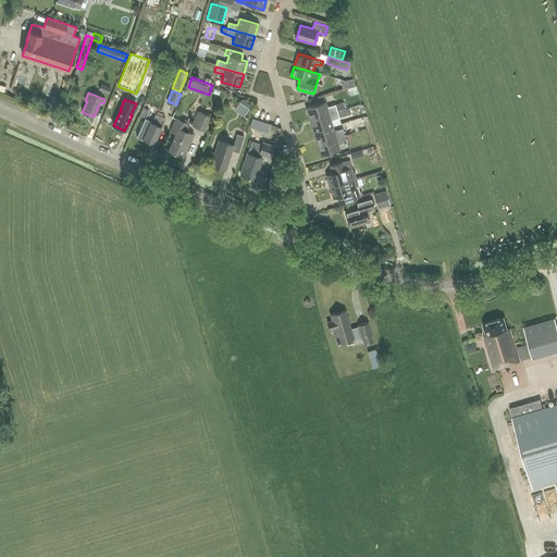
[(251,106),(242,99),(234,110),(244,116),(251,106)]
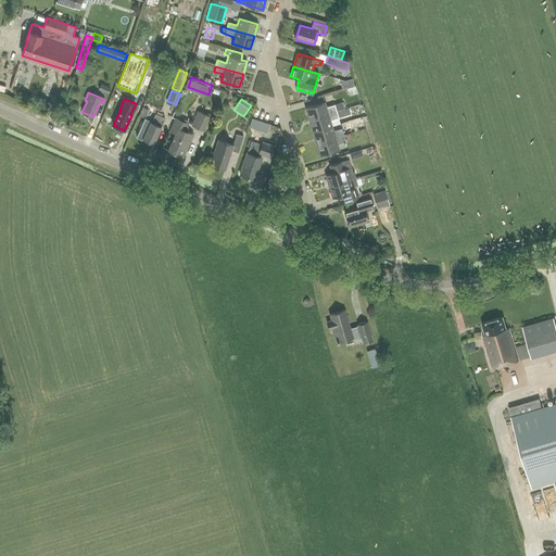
[(308,119),(344,109),(342,102),(335,104),(326,108),(325,101),(305,108),(308,119)]
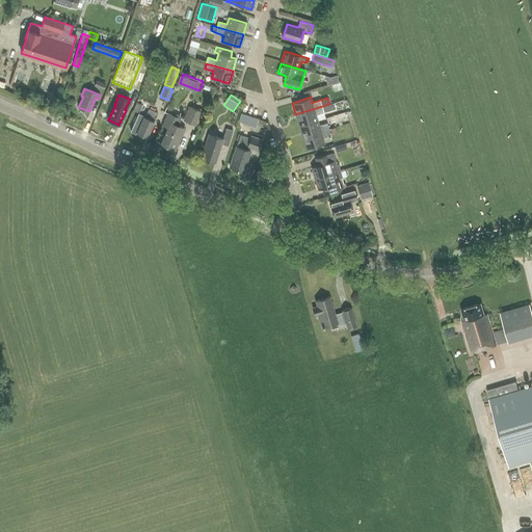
[(322,106),(296,114),(300,126),(318,121),(316,115),(333,111),(331,109),(336,107),(335,104),(322,107),(322,106)]
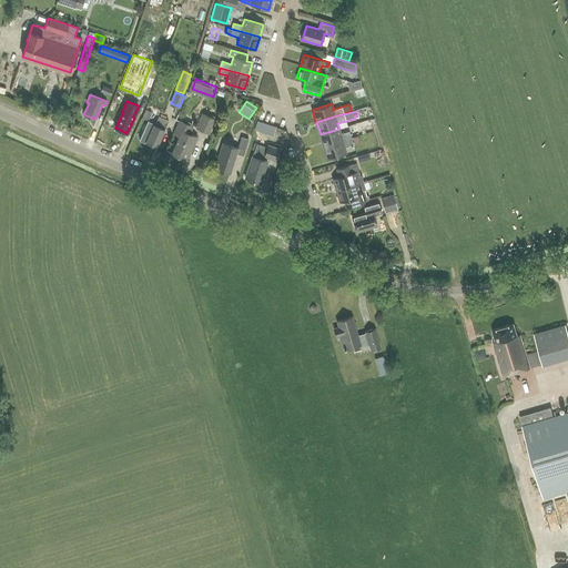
[(214,117),(206,113),(205,115),(202,113),(195,128),(210,134),(216,120),(214,119),(214,117)]
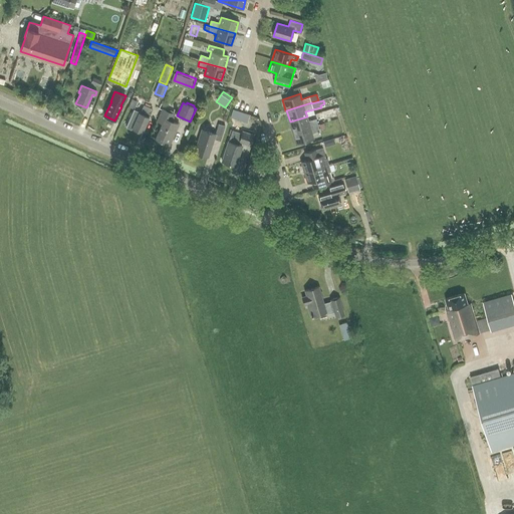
[(142,133),(153,109),(144,105),(141,112),(134,109),(125,127),(132,130),(132,127),(142,133)]
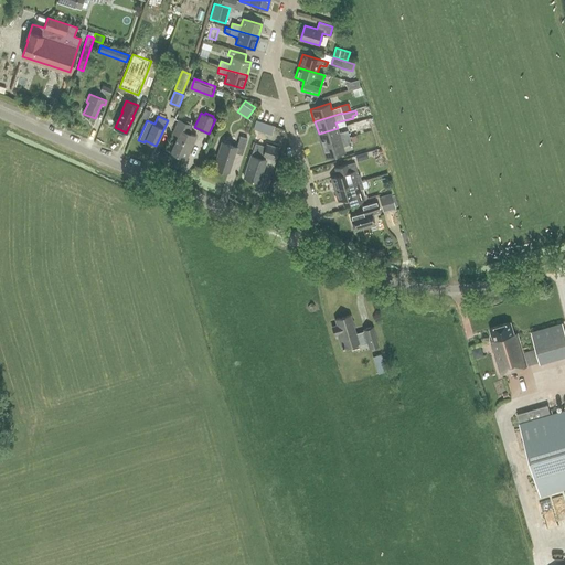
[(183,121),(179,120),(172,134),(179,136),(171,152),(185,159),(196,137),(190,134),(192,124),(184,120),(183,121)]
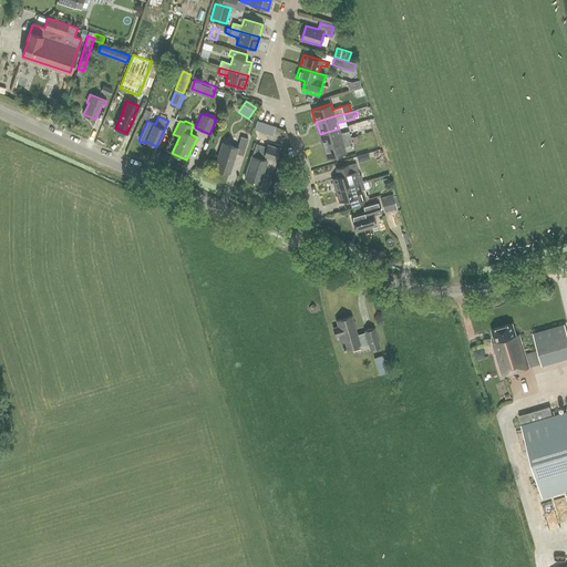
[(255,129),(260,131),(264,123),(257,121),(255,129)]
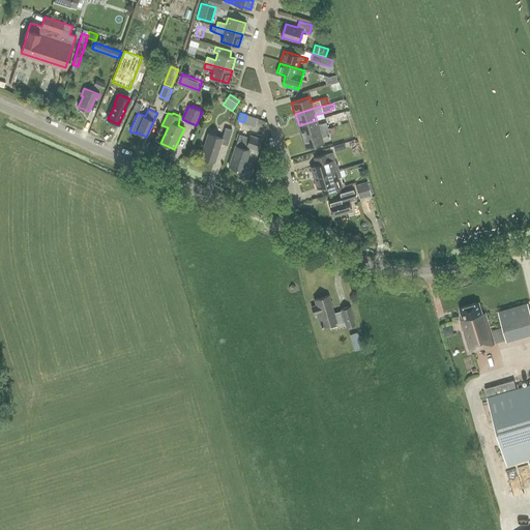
[(317,120),(299,125),(302,137),(328,128),(326,122),(318,125),(317,120)]
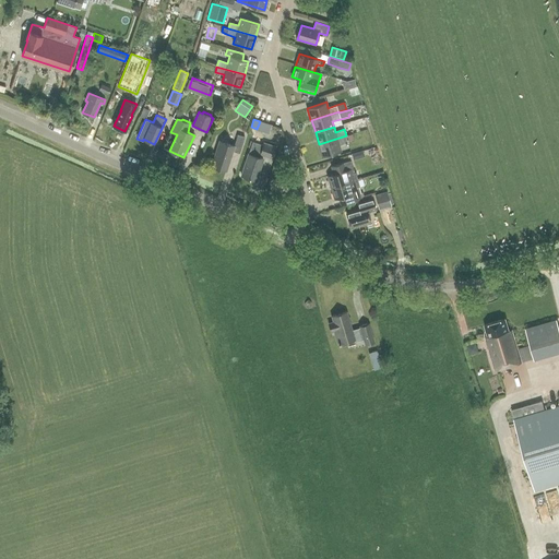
[(240,153),(245,137),(238,134),(235,145),(219,141),(212,166),(226,170),(233,151),(240,153)]
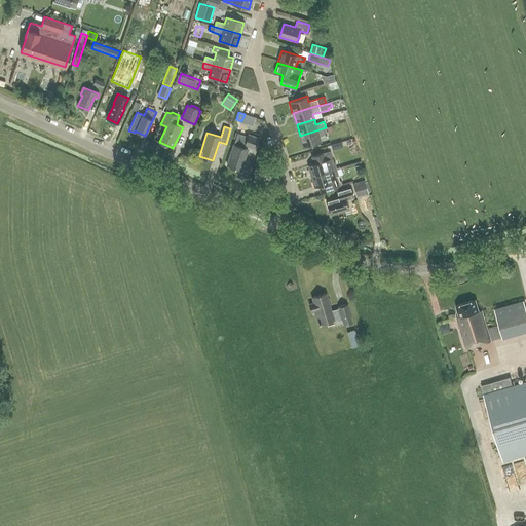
[(300,136),(299,136),(303,147),(322,142),(320,137),(328,135),(326,127),(300,136)]
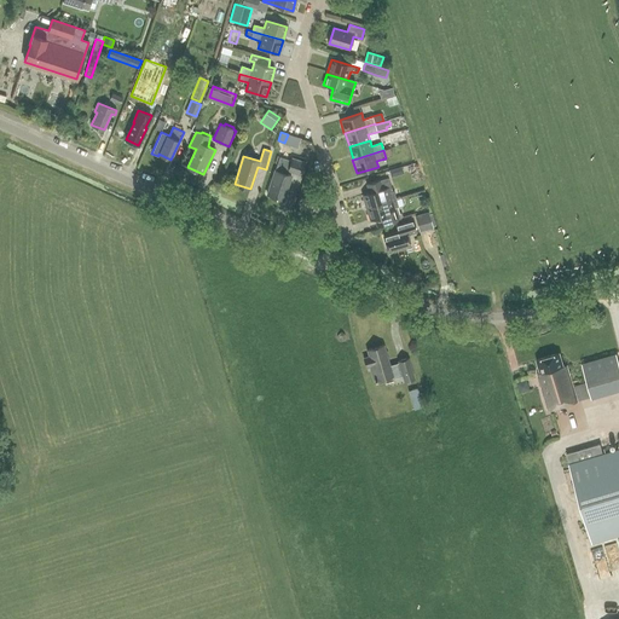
[(290,161),(279,157),(267,195),(283,200),(291,175),(288,174),(289,172),(302,177),(307,162),(291,157),(290,161)]
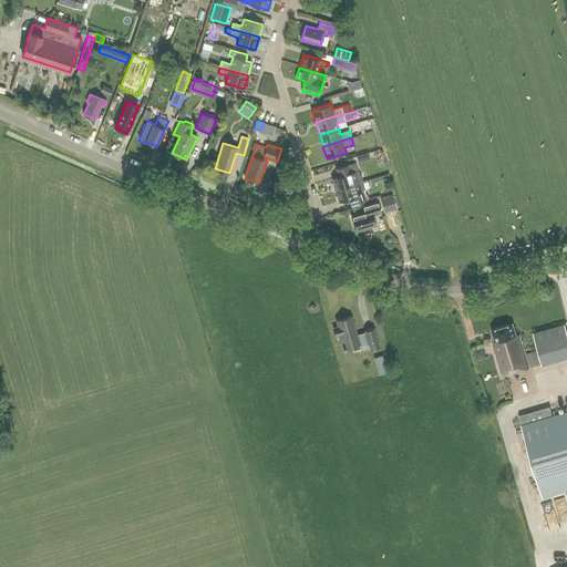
[(370,160),(368,153),(357,156),(359,163),(370,160)]
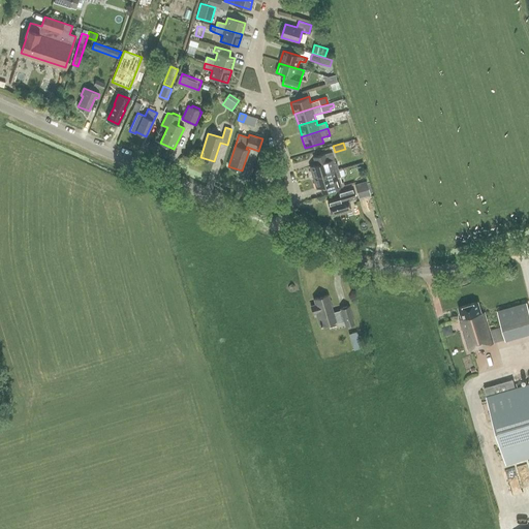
[(313,178),(339,169),(337,163),(336,163),(332,152),(324,155),(324,154),(314,157),(316,164),(310,166),(313,178)]
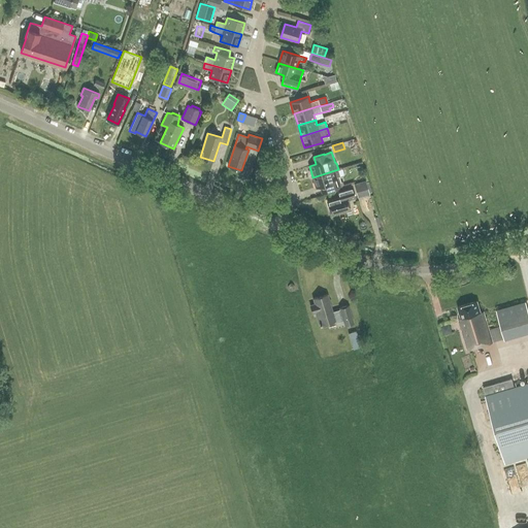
[(338,176),(340,176),(338,169),(312,177),(316,188),(320,187),(322,194),(342,188),(338,176)]
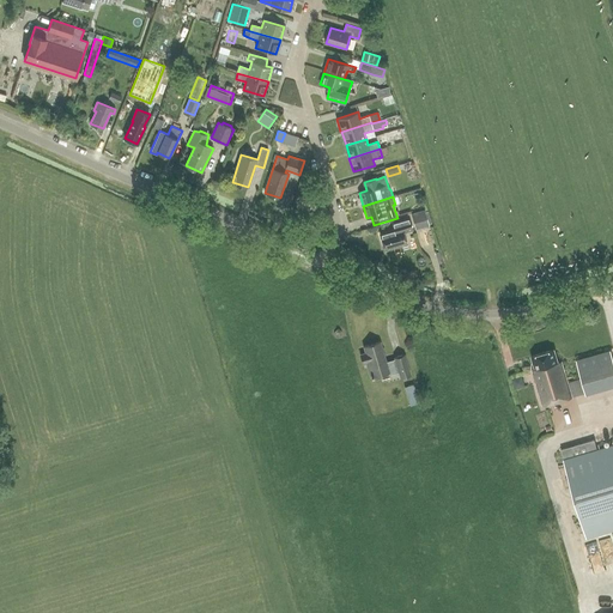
[(416,230),(430,225),(424,210),(411,214),(416,230)]
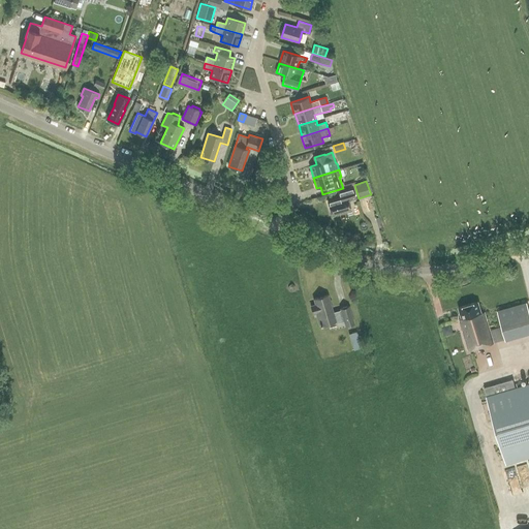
[(332,216),(350,210),(348,201),(355,198),(352,187),(339,191),(340,197),(328,201),(332,216)]
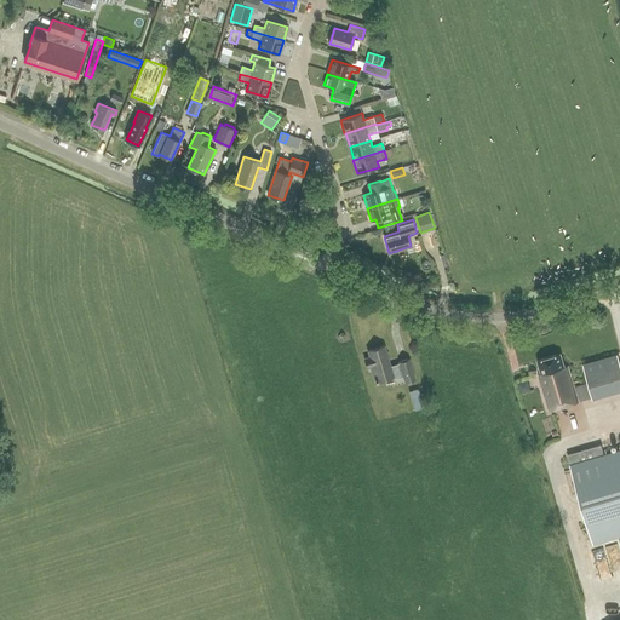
[(390,366),(384,345),(368,350),(369,357),(365,359),(367,368),(371,367),(374,383),(394,377),(394,379),(403,375),(405,382),(415,379),(409,359),(399,362),(400,363),(390,366)]
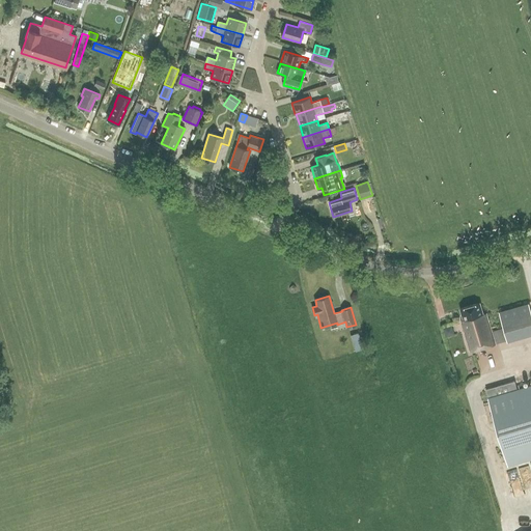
[(484,314),(481,303),(460,309),(464,320),(462,320),(470,352),(496,344),(486,313),(484,314)]
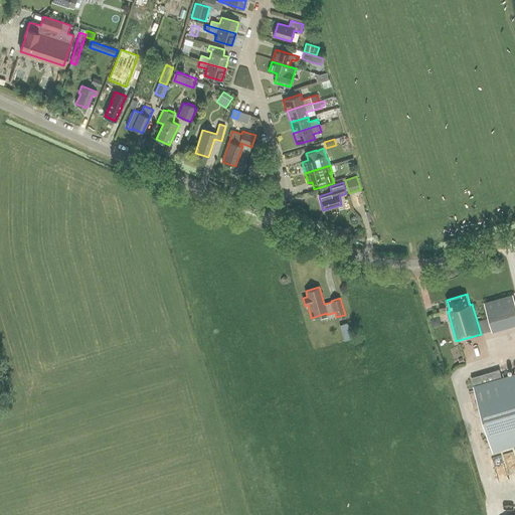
[(514,302),(513,295),(484,303),(493,331),(514,324),(514,302)]
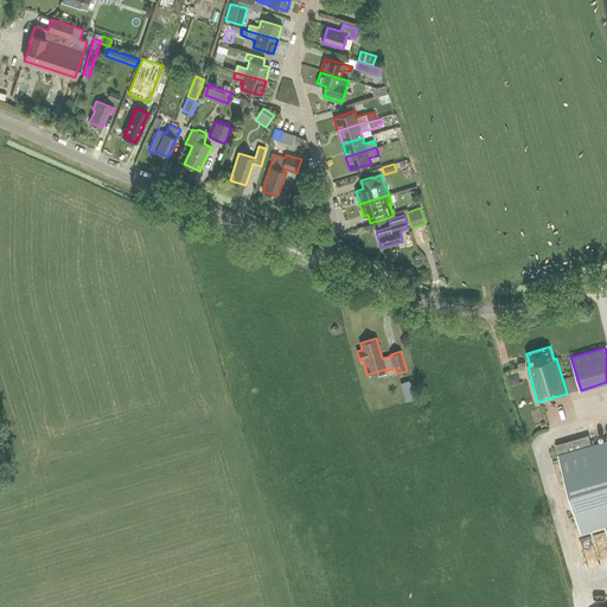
[(523,371),(512,372),(513,382),(524,381),(523,371)]
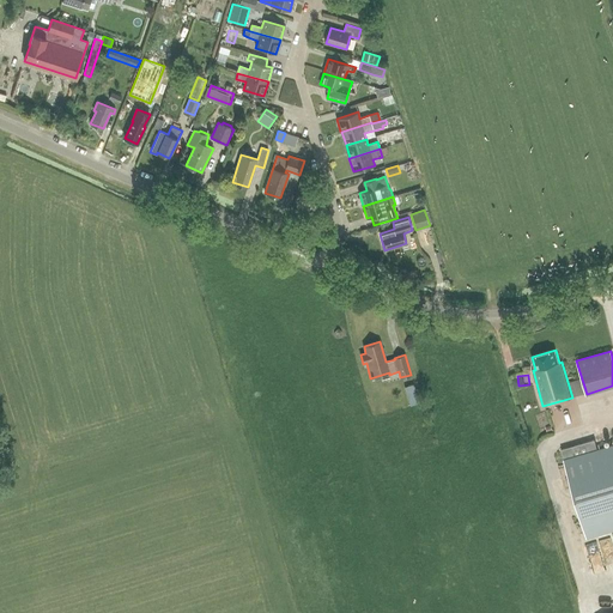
[(411,405),(419,402),(413,384),(405,388),(411,405)]
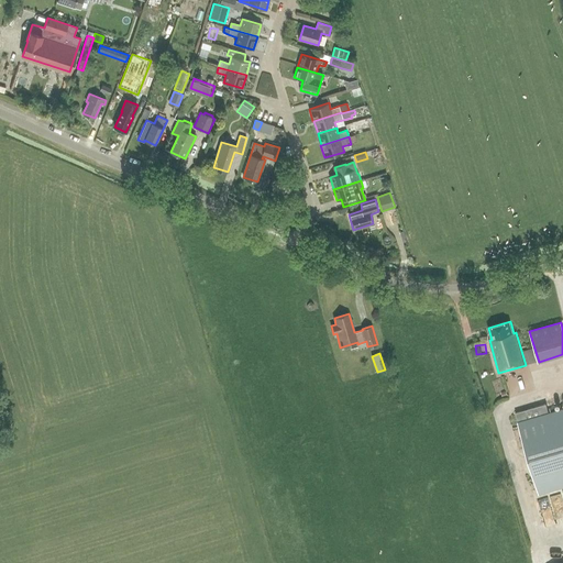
[(562,487),(562,408),(549,412),(545,404),(515,414),(539,495),(562,487)]
